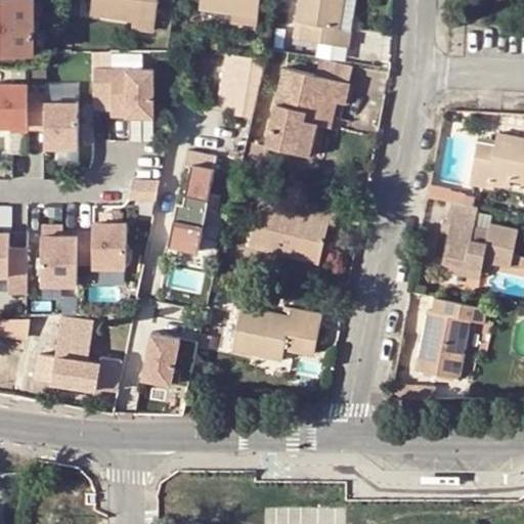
[(0,0),(0,51),(32,52),(33,0),(0,0)]
